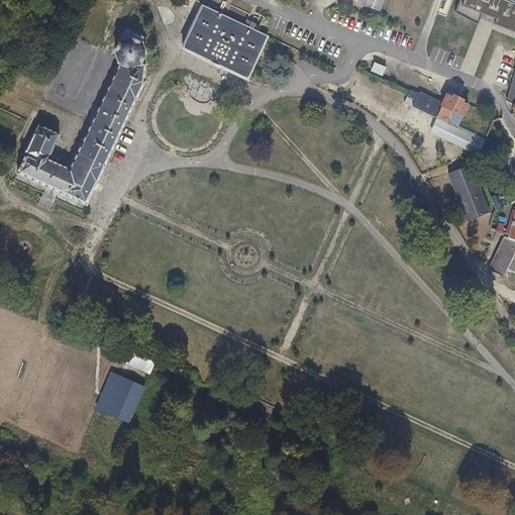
[(379,9),(381,0),(362,0),(362,2),(379,9)]
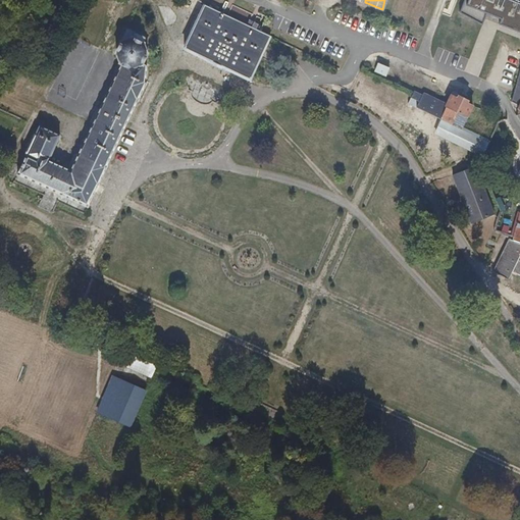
[(519,1),(517,0),(469,0),(468,5),(502,18),(500,22),(519,31),(519,1)]
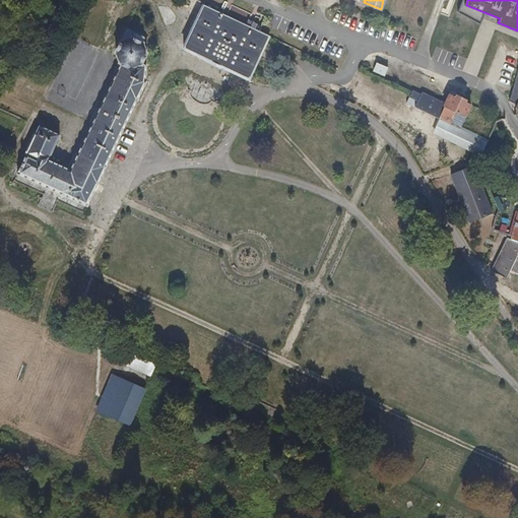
[(267,35),(267,34),(203,2),(202,4),(182,46),(247,77),(267,35)]
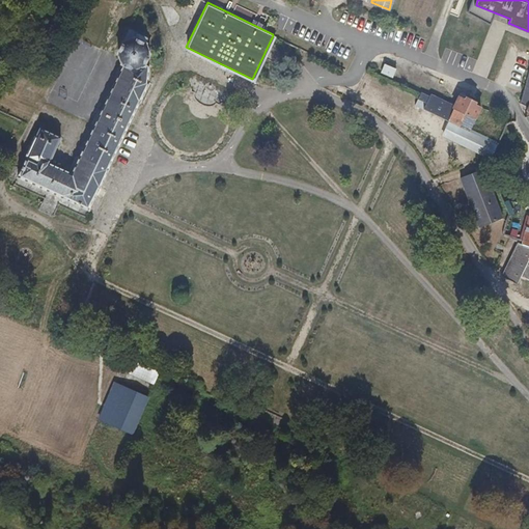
[(128,122),(137,103),(138,100),(139,100),(148,81),(146,80),(147,63),(144,61),(144,60),(148,52),(147,51),(144,42),(145,40),(144,40),(145,37),(144,35),(128,27),(115,51),(117,53),(119,61),(119,62),(121,63),(120,64),(117,72),(112,82),(104,101),(85,139),(71,169),(70,169),(68,170),(48,160),(49,158),(59,135),(39,126),(38,127),(36,133),(36,134),(36,135),(35,135),(34,136),(35,137),(34,139),(33,140),(32,140),(32,142),(32,143),(31,145),(31,146),(30,146),(29,148),(29,149),(28,150),(28,151),(27,154),(26,156),(17,175),(88,207),(89,206),(88,205),(98,187),(99,186),(108,167),(107,165),(128,122)]
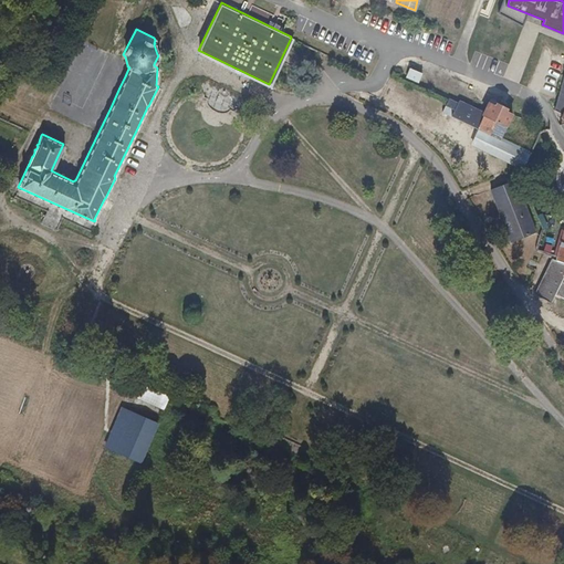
[(416,80),(420,72),(409,66),(405,75),(416,80)]
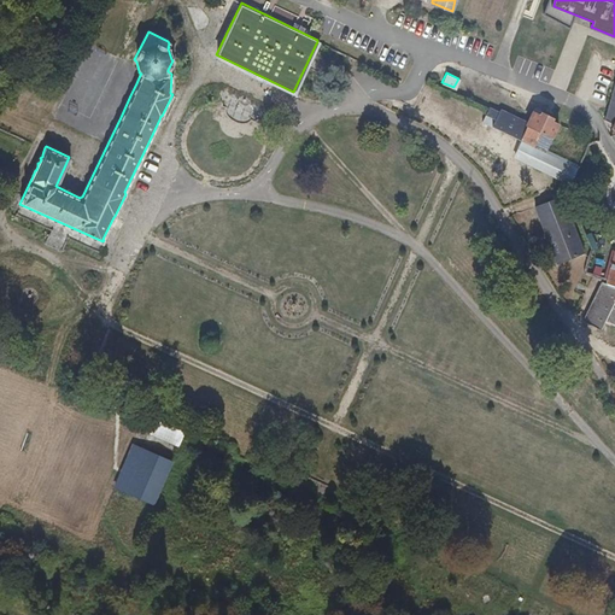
[(614,74),(603,118),(611,123),(610,127),(614,129),(614,74)]
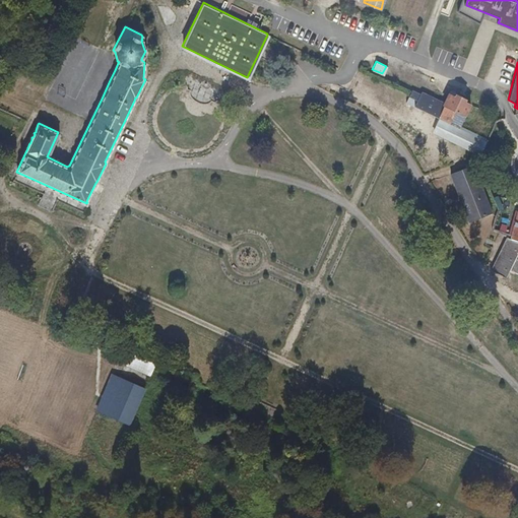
[(458,126),(468,104),(461,100),(462,98),(455,93),(453,96),(448,93),(443,103),(411,87),(407,94),(404,102),(439,118),(458,126)]
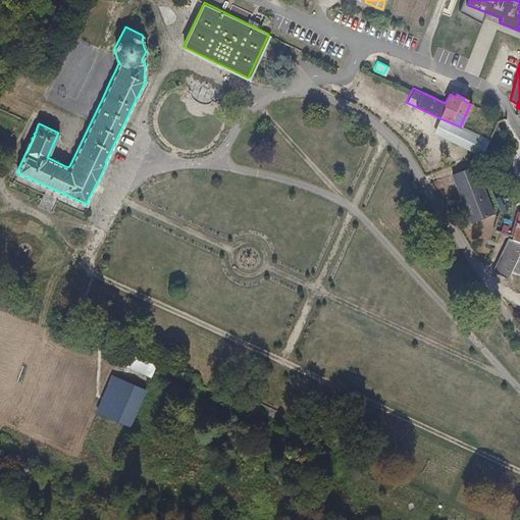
[(488,141),(460,126),(440,118),(435,132),(481,153),(488,141)]
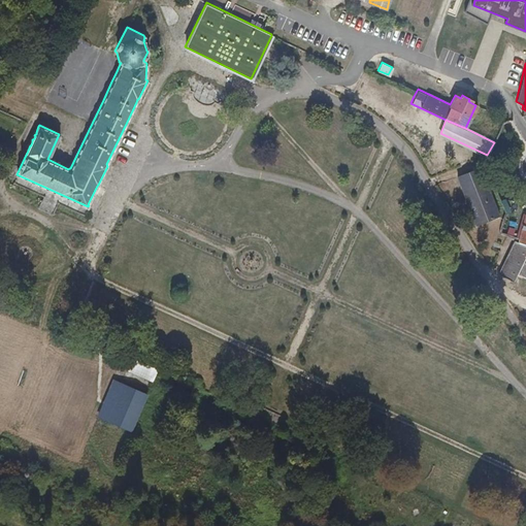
[(491,176),(487,164),(481,167),(485,178),(491,176)]
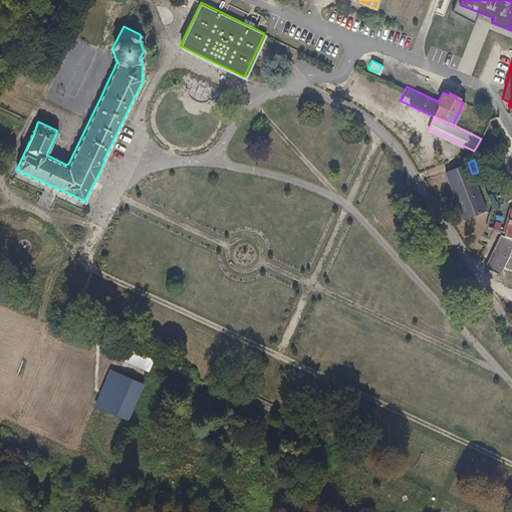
[(484,210),(465,162),(445,170),(463,217),(484,210)]
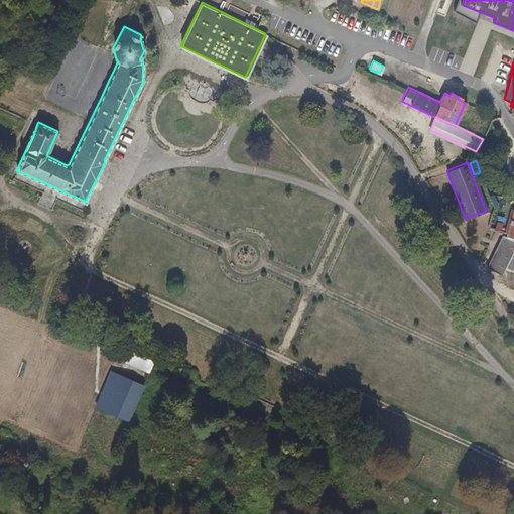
[(506,223),(510,209),(494,207),(488,226),(505,231),(506,223)]
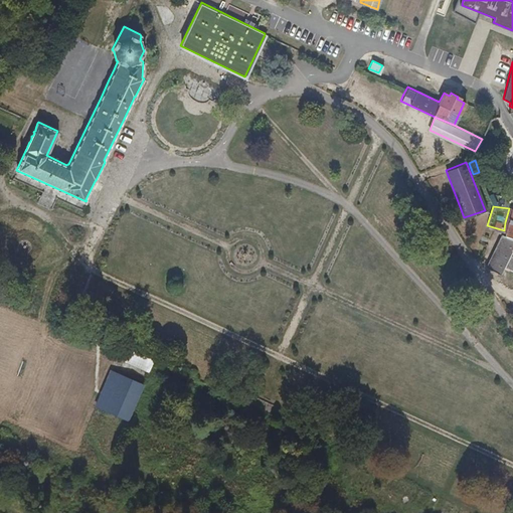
[(512,248),(512,235),(508,234),(502,232),(501,235),(500,238),(491,258),(488,264),(486,267),(501,274),(505,267),(512,270),(512,248)]
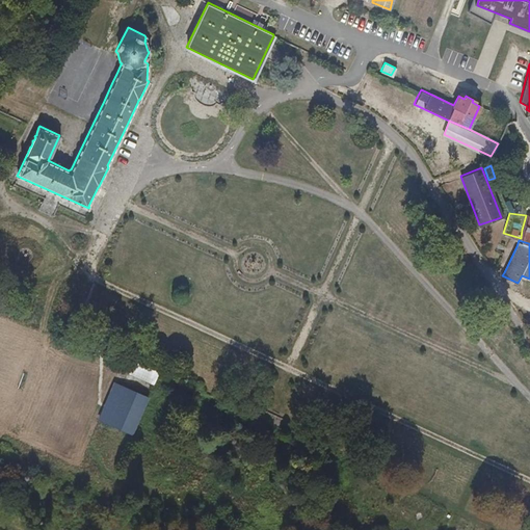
[(146,380),(151,368),(133,361),(130,368),(128,372),(146,380)]
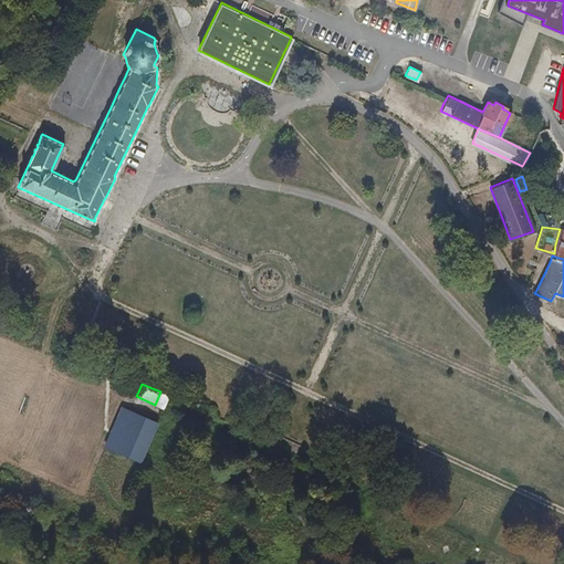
[(139,462),(157,424),(122,407),(104,446),(139,462)]
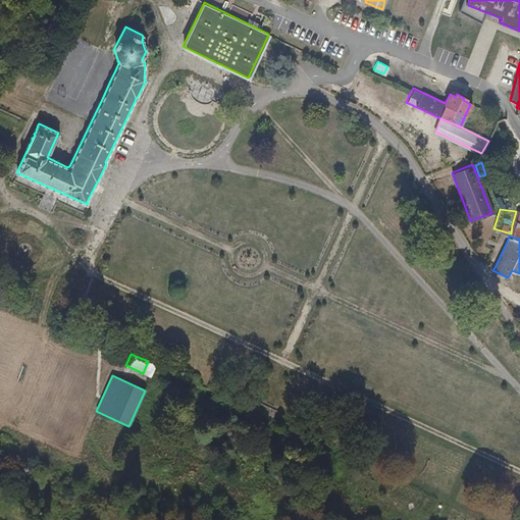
[(296,437),(299,430),(287,424),(283,432),(296,437)]
